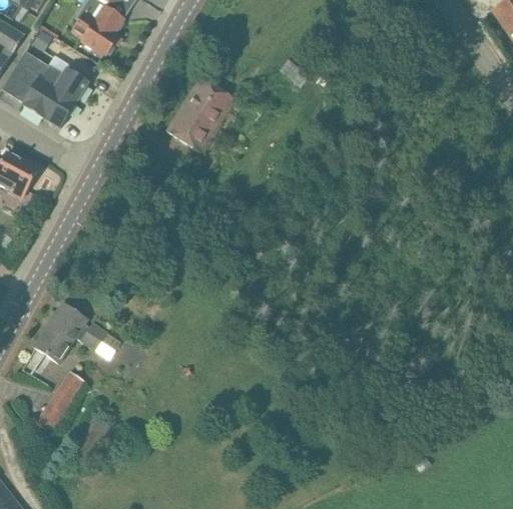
[(503,0),(491,9),(512,40),(512,0),(503,0)]
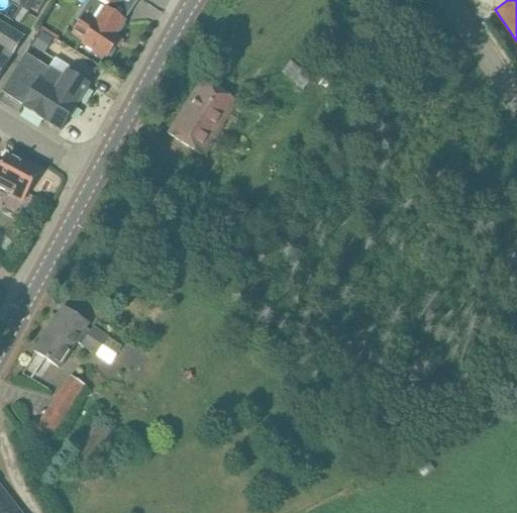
[(90,45),(106,57),(120,35),(116,32),(125,17),(105,4),(93,23),(82,16),(73,29),(83,36),(81,40),(90,45)]
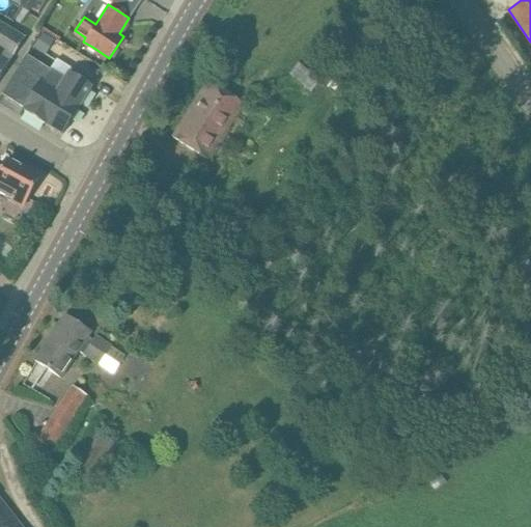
[(0,75),(2,71),(25,35),(0,20),(0,75)]
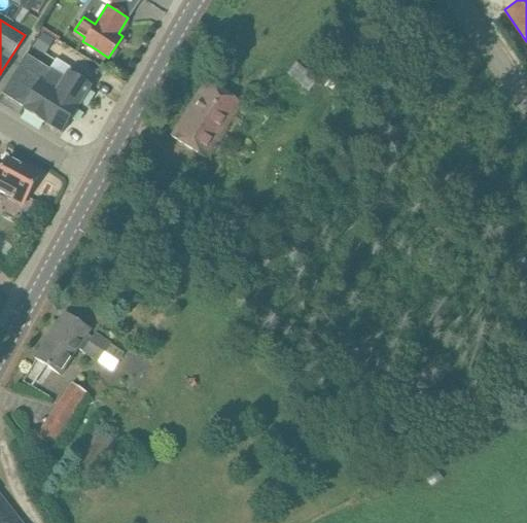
[(45,51),(55,37),(42,30),(34,43),(45,51)]
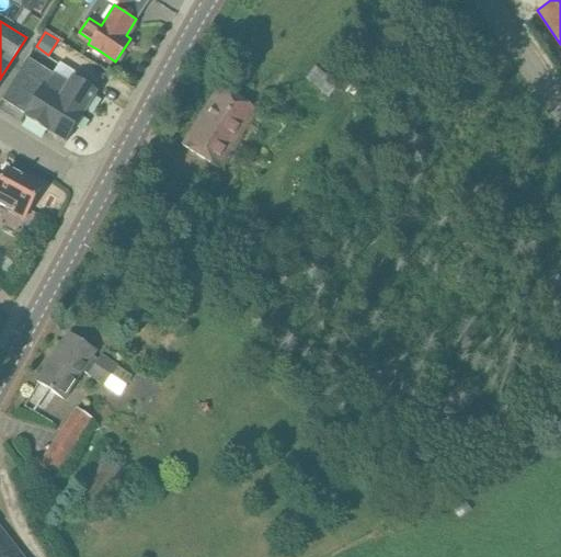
[(83,111),(96,88),(72,74),(69,80),(29,56),(1,97),(2,98),(3,97),(25,110),(24,112),(26,113),(25,115),(48,129),(49,127),(67,138),(83,111)]
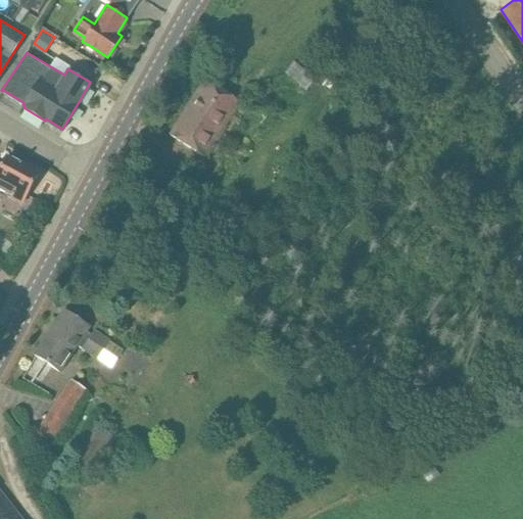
[(287,69),(302,83),(306,86),(317,73),(298,56),(287,69)]
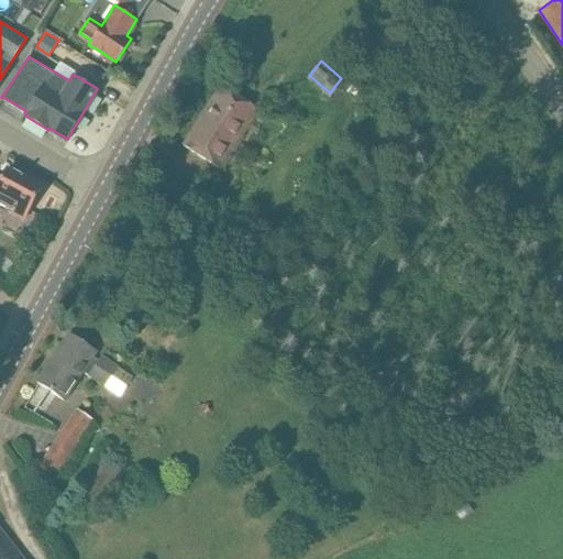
[(184,143),(202,155),(219,165),(256,106),(221,84),(184,143)]
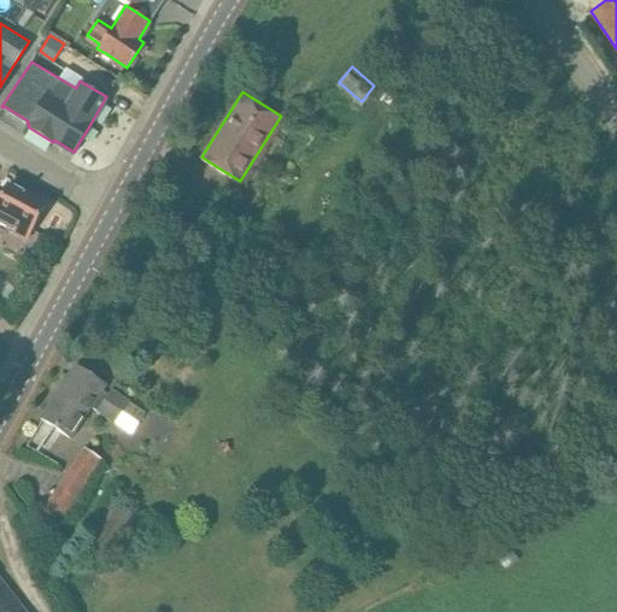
[(10,183),(9,182),(1,195),(0,194),(0,221),(13,228),(17,221),(30,228),(25,235),(28,236),(45,202),(25,192),(23,190),(25,187),(12,178),(10,183)]
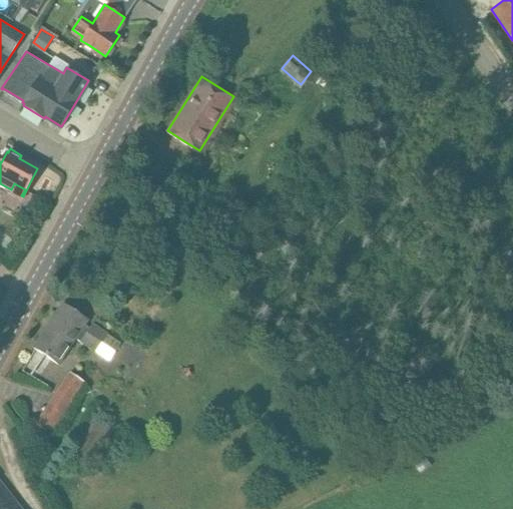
[(206,161),(196,155),(189,166),(199,172),(206,161)]
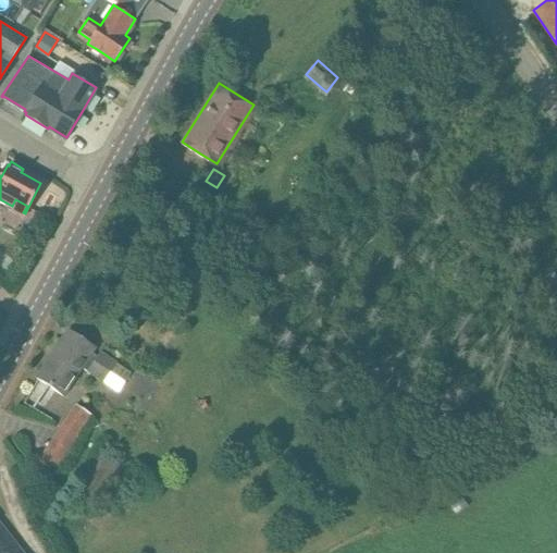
[(67,328),(37,376),(63,393),(82,366),(87,369),(87,370),(103,381),(118,359),(101,348),(98,354),(93,349),(95,346),(67,328)]
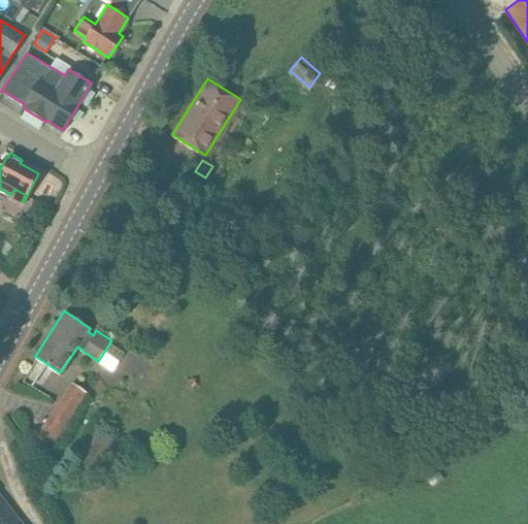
[(72,381),(36,434),(54,447),(77,413),(74,411),(88,391),(72,381)]
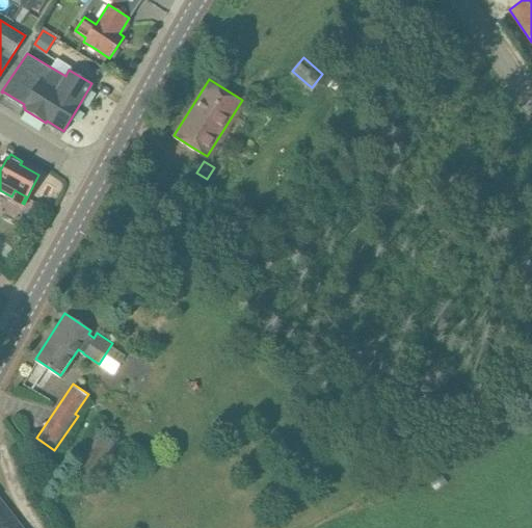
[(95,478),(120,444),(97,427),(72,462),(95,478)]
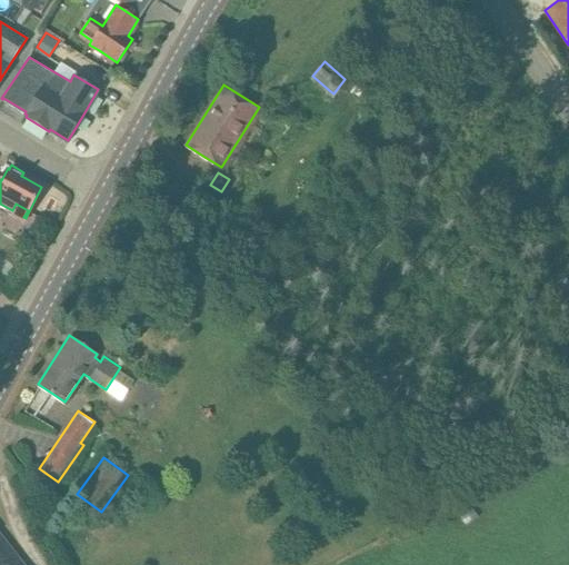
[(469,499),(456,507),(466,523),(479,514),(469,499)]
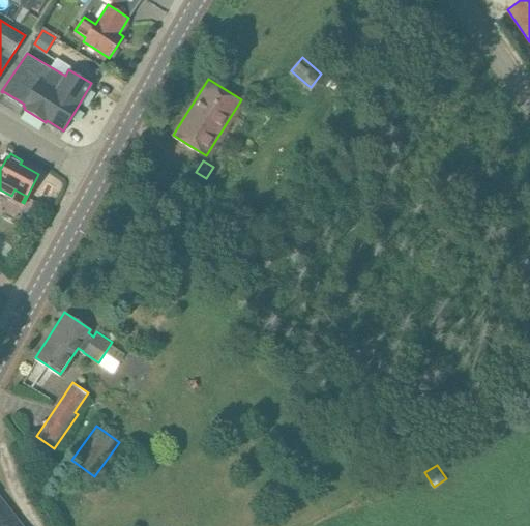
[(0,525),(23,525),(0,495),(0,525)]
